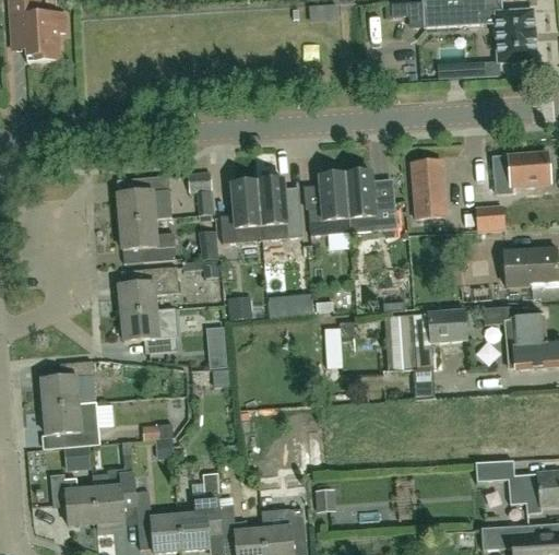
[(26,50),(26,61),(59,59),(58,32),(66,31),(64,12),(38,13),(37,0),(9,0),(12,51),(26,50)]
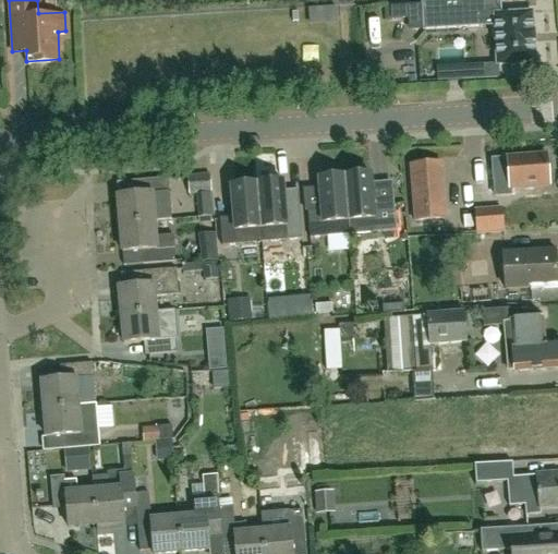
[(496,60),(496,62),(534,60),(534,58),(533,40),(535,39),(534,28),(532,28),(531,11),(532,11),(532,9),(530,9),(530,10),(500,11),(500,0),(421,0),(421,1),(422,1),(423,25),(423,27),(424,27),(424,26),(480,23),(480,24),(482,24),(482,22),(481,22),(481,20),(495,19),(497,60),(496,60)]
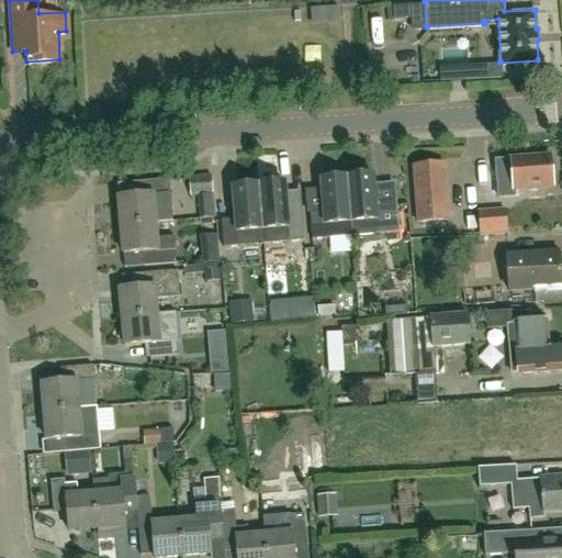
[(497,156),(494,156),(496,193),(501,193),(517,192),(516,186),(553,183),(551,153),(497,156)]
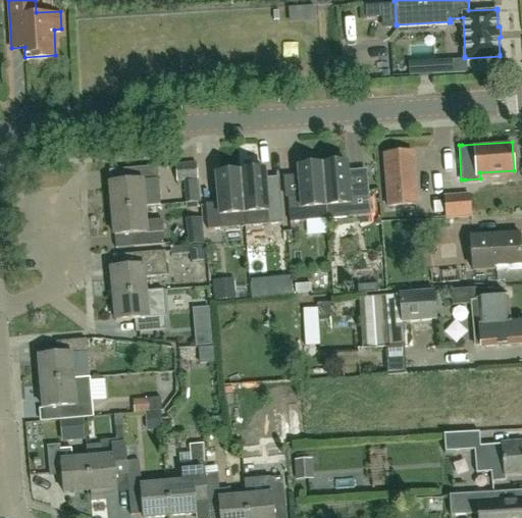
[(413,149),(384,152),(388,203),(417,201),(413,149)]
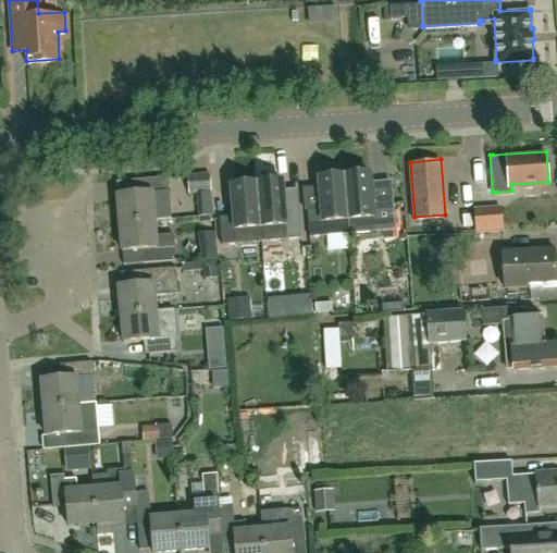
[(371,171),(344,173),(348,217),(349,231),(375,229),(388,228),(397,226),(395,199),(386,200),(373,201),(371,179),(371,171)]
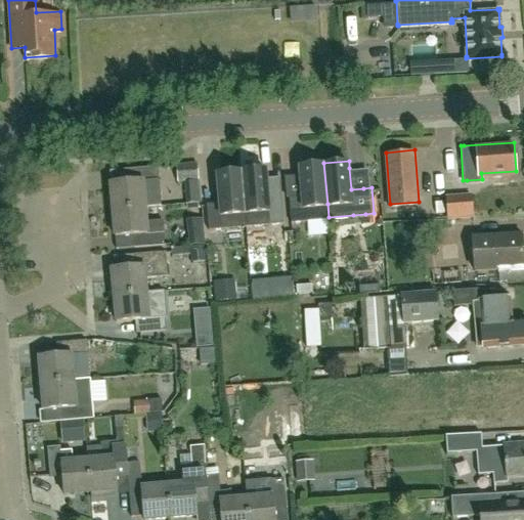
[(302,193),(289,195),(291,220),(315,218),(329,217),(328,204),(323,163),(299,165),(302,193)]
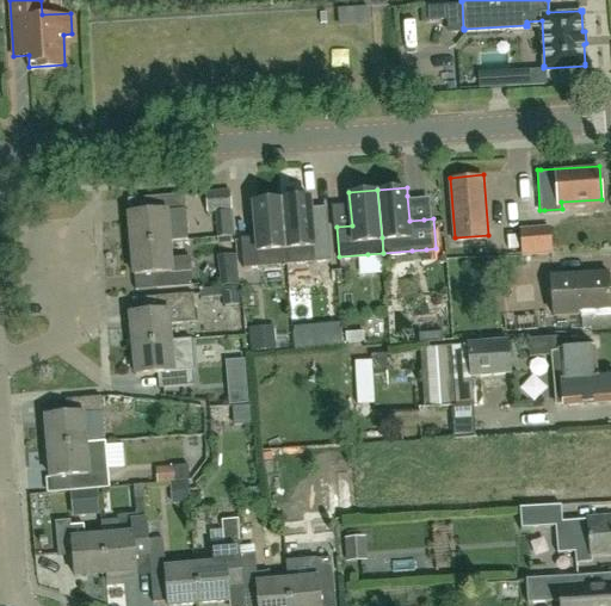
[(185,205),(184,191),(149,193),(150,209),(129,210),(131,241),(168,237),(189,236),(186,220),(185,205)]
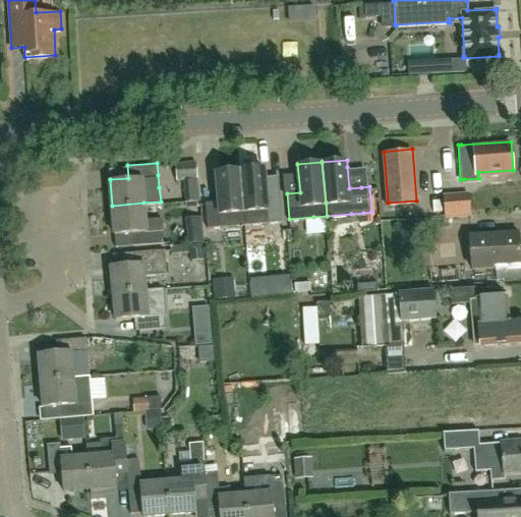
[(240,169),(244,223),(283,220),(280,194),(267,195),(265,167),(240,169)]
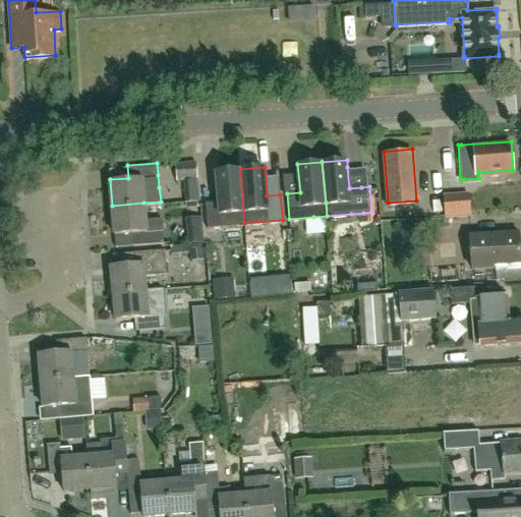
[(244,223),(240,169),(216,171),(218,199),(206,200),(208,226),(244,223)]
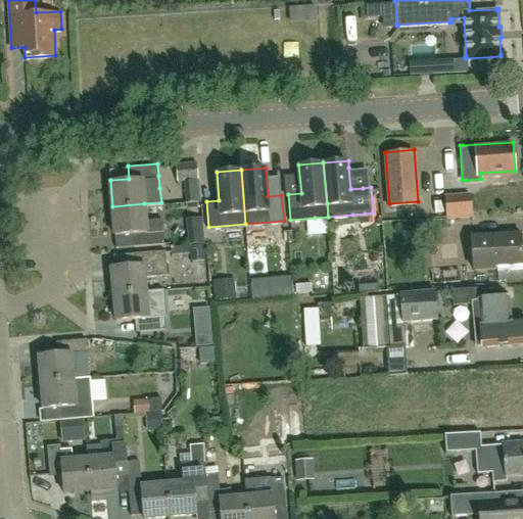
[(446,217),(472,215),(471,190),(444,192),(446,217)]
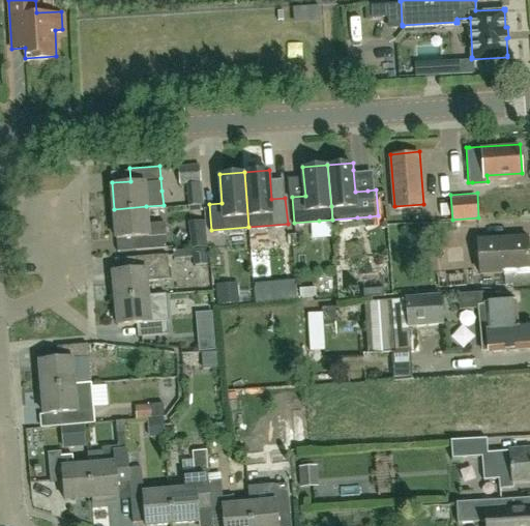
[(146,206),(114,209),(116,236),(136,234),(137,247),(167,244),(165,232),(164,220),(148,222),(146,206)]
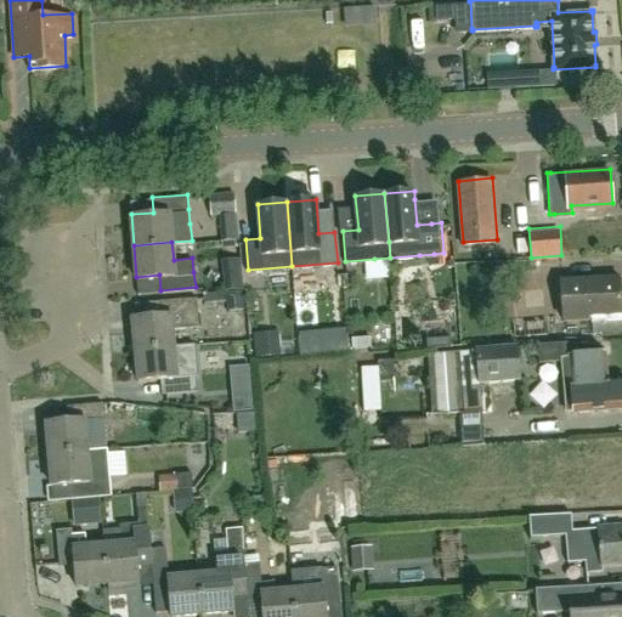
[(247,283),(246,258),(233,258),(235,283),(247,283)]
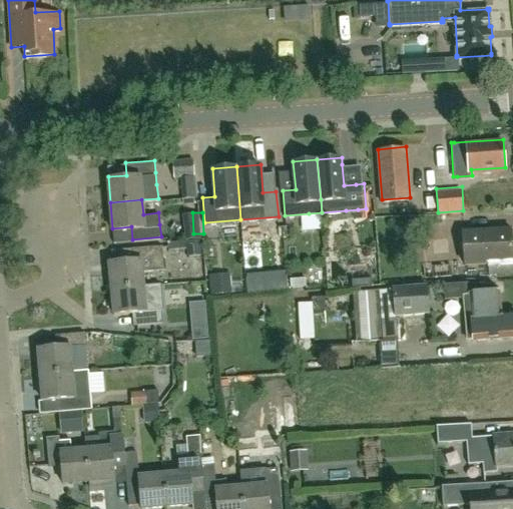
[(487,265),(502,263),(512,262),(512,244),(510,225),(462,229),(465,263),(487,261),(487,265)]
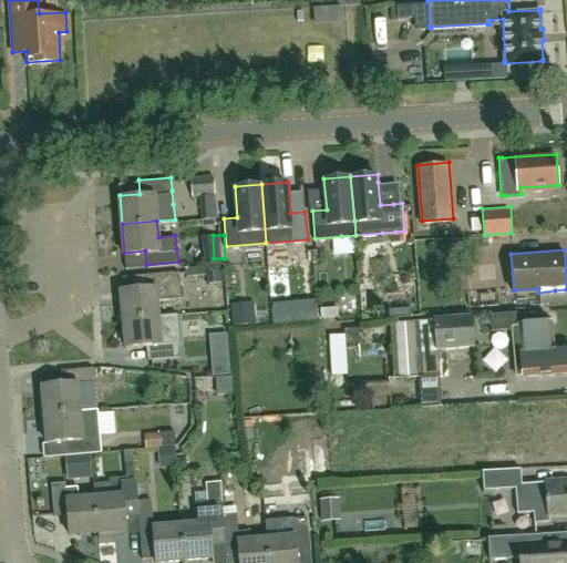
[(156,298),(175,296),(174,284),(179,283),(178,269),(146,272),(147,286),(121,288),(123,316),(158,314),(156,298)]
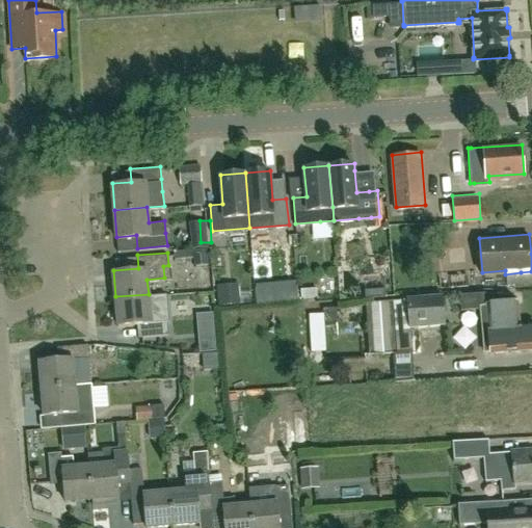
[(409,326),(446,323),(443,293),(406,296),(406,298),(394,298),(366,300),(369,352),(411,350),(409,326)]
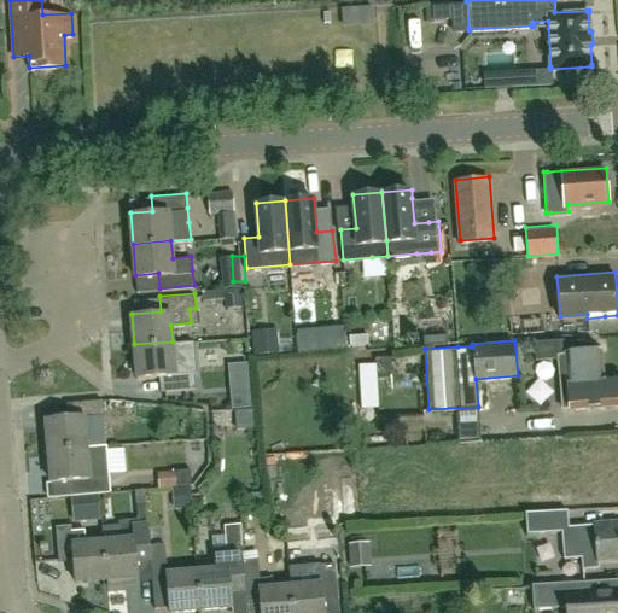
[(174,360),(173,342),(134,344),(138,375),(159,373),(161,390),(196,386),(194,371),(193,357),(174,360)]
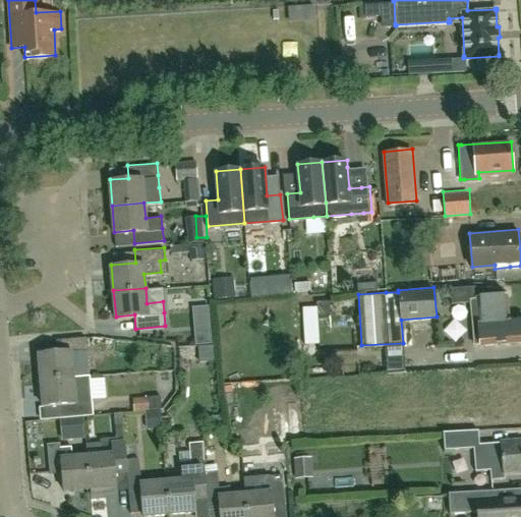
[(478,319),(473,319),(474,341),(480,341),(480,343),(520,339),(520,314),(509,316),(507,293),(476,295),(478,319)]
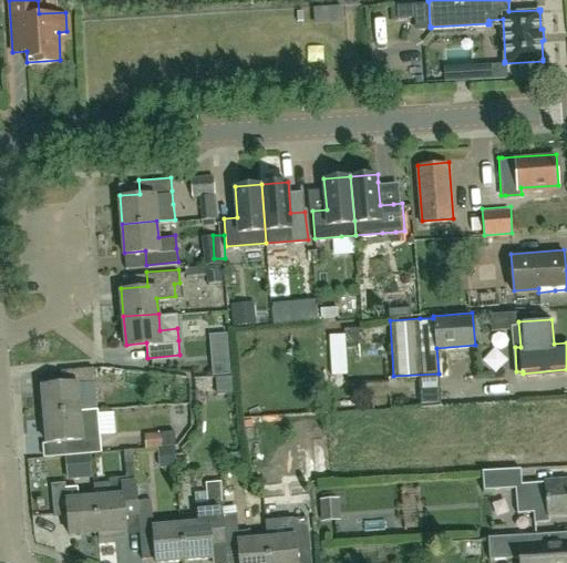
[(112,352),(112,365),(130,365),(130,351),(112,352)]
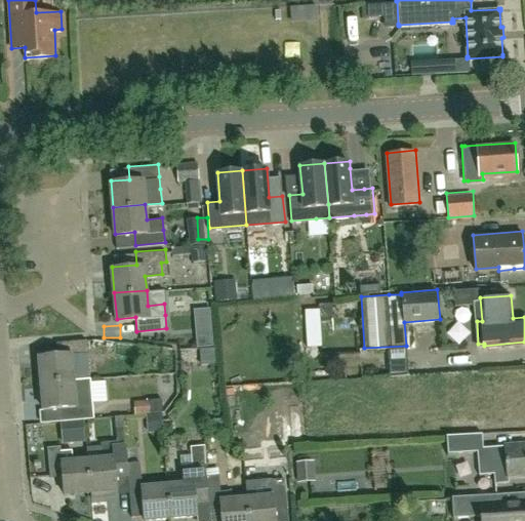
[(38,355),(41,381),(90,376),(73,377),(71,352),(87,351),(85,337),(55,341),(56,353),(38,355)]
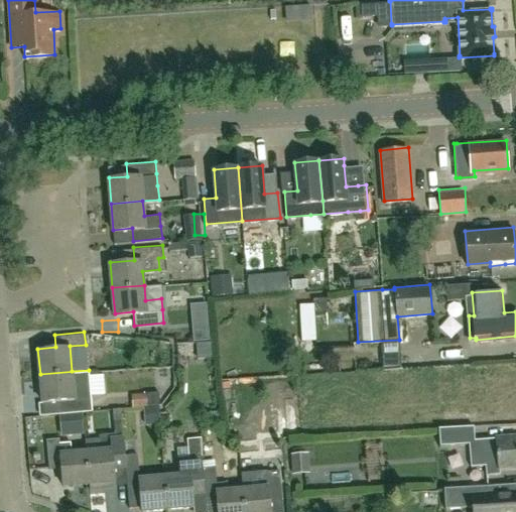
[(62,411),(91,408),(93,408),(89,370),(40,374),(42,400),(60,398),(62,411)]
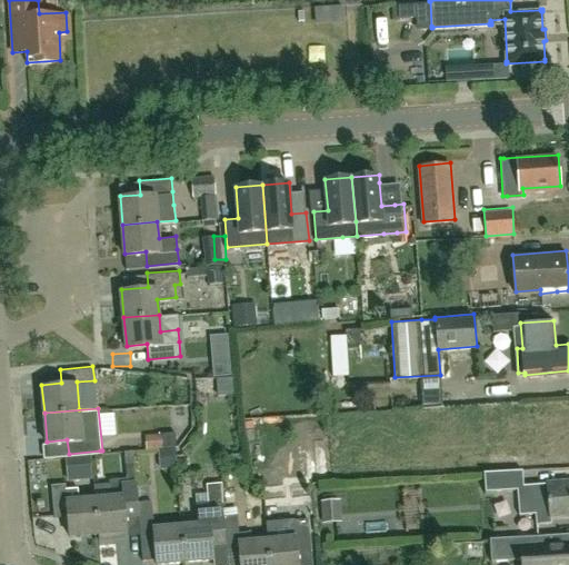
[(419,413),(421,427),(437,425),(435,409),(419,413)]
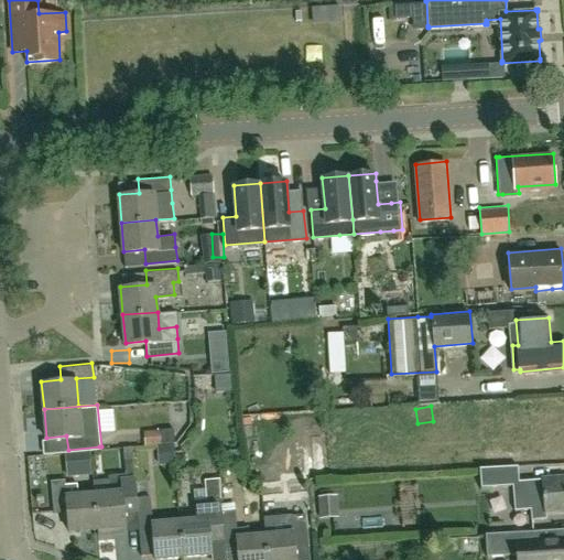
[(174,427),(169,427),(160,428),(161,442),(175,441),(174,427)]
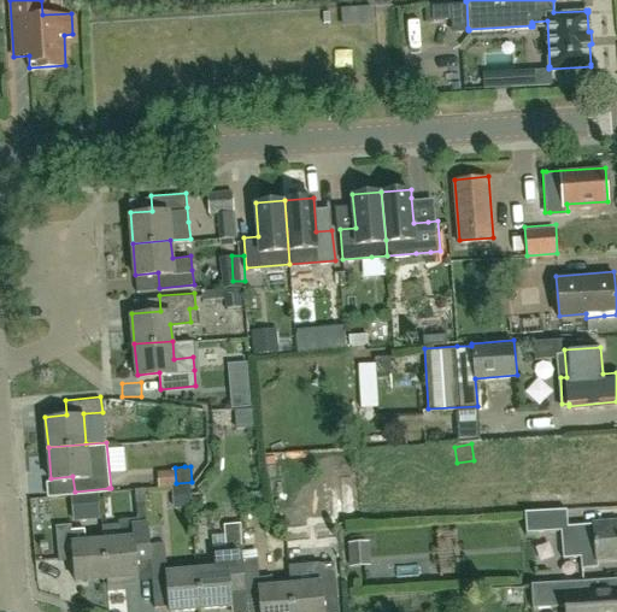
[(118,517),(119,536),(103,537),(105,575),(106,575),(107,583),(124,582),(123,574),(136,572),(135,551),(148,549),(148,541),(150,541),(147,515),(146,504),(145,486),(134,487),(137,516),(133,516),(118,517)]
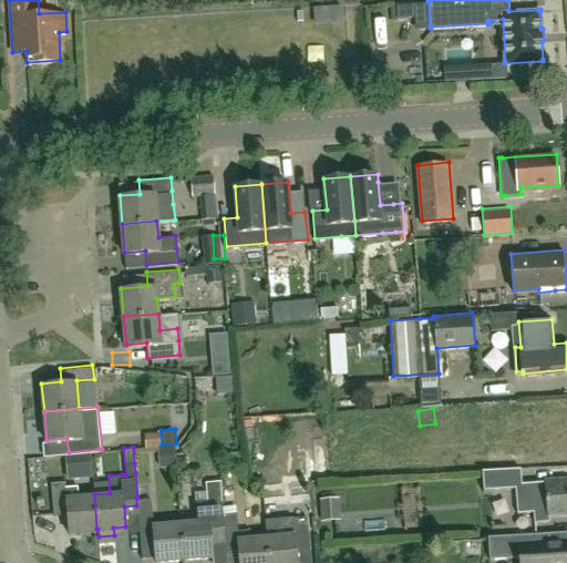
[(521,466),(486,468),(486,454),(473,456),(474,471),(482,470),(484,488),(515,485),(517,510),(534,509),(535,520),(549,518),(549,511),(566,509),(566,474),(544,478),(545,479),(522,481),(521,466)]
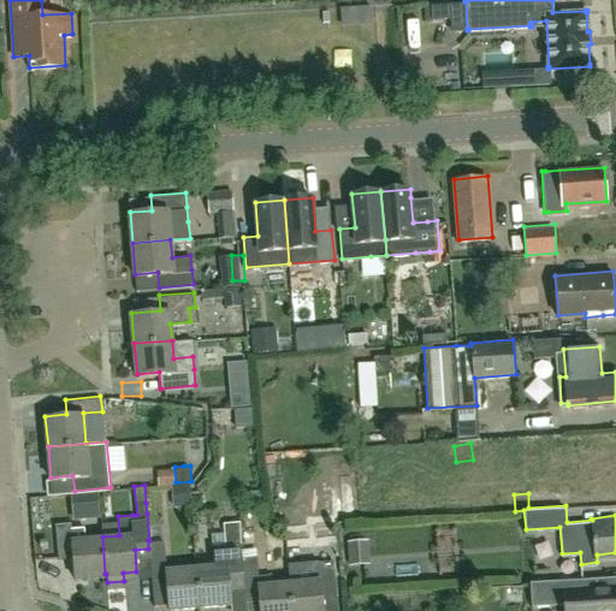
[(214,564),(196,567),(199,605),(231,601),(229,579),(243,577),(242,556),(238,518),(223,521),(225,550),(213,551),(214,564)]
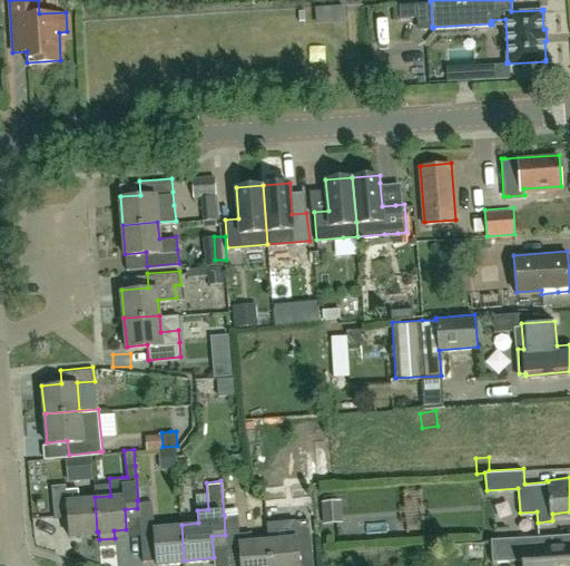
[(68,535),(97,532),(95,497),(68,499),(66,481),(50,482),(53,515),(67,514),(68,535)]
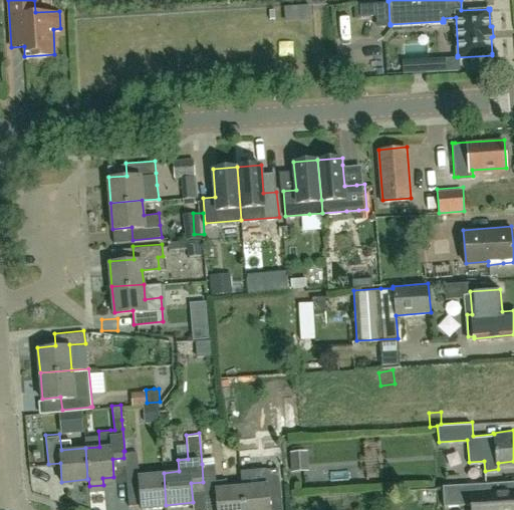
[(141,507),(166,505),(164,473),(139,475),(137,450),(124,451),(123,451),(123,458),(125,480),(139,479),(141,507)]
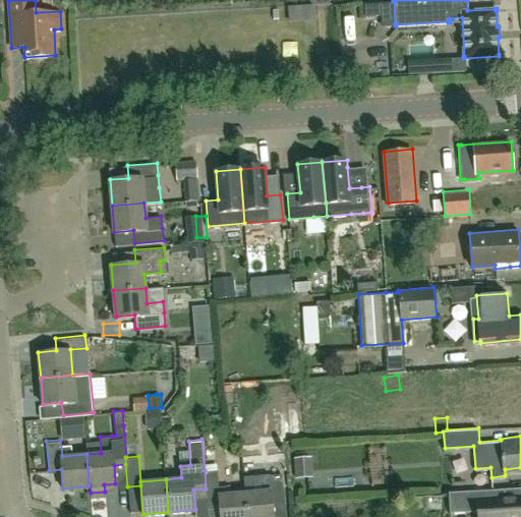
[(322,461),(303,461),(303,473),(322,473),(322,461)]
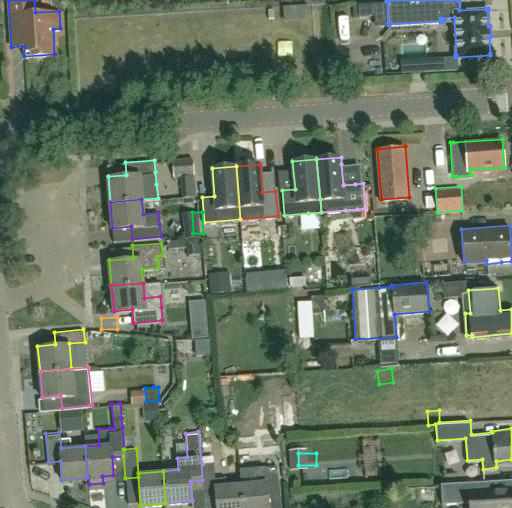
[(216,507),(242,507),(240,483),(225,485),(225,476),(215,476),(214,461),(201,462),(202,480),(203,491),(215,490),(216,507)]
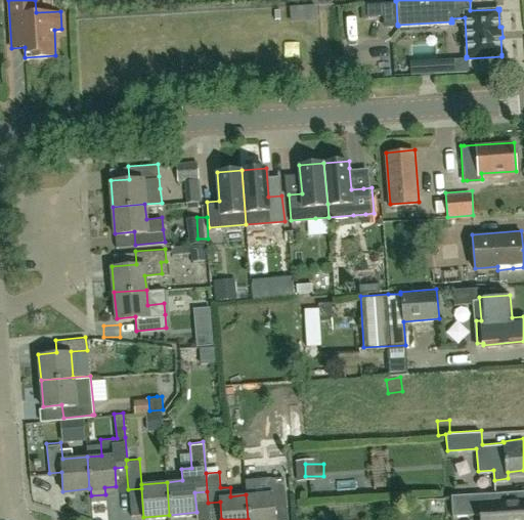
[(260,493),(246,494),(248,519),(273,519),(273,506),(287,505),(284,475),(270,476),(271,480),(259,481),(260,493)]
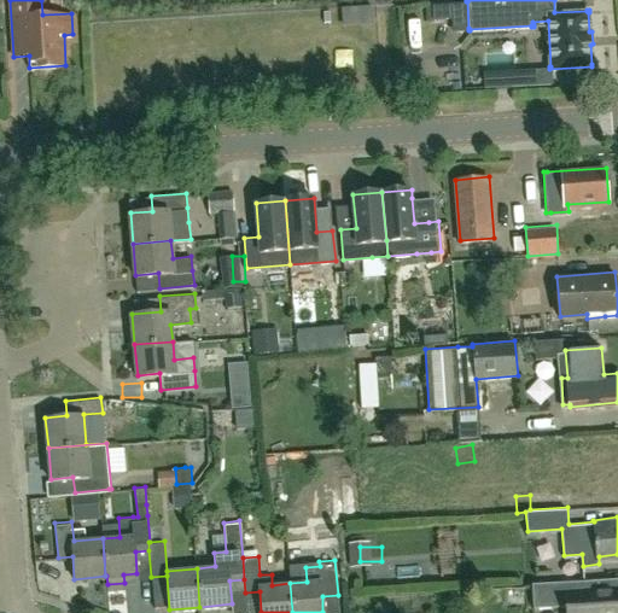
[(569,612),(617,612),(617,589),(611,590),(611,576),(532,581),(534,605),(569,603),(569,612)]
